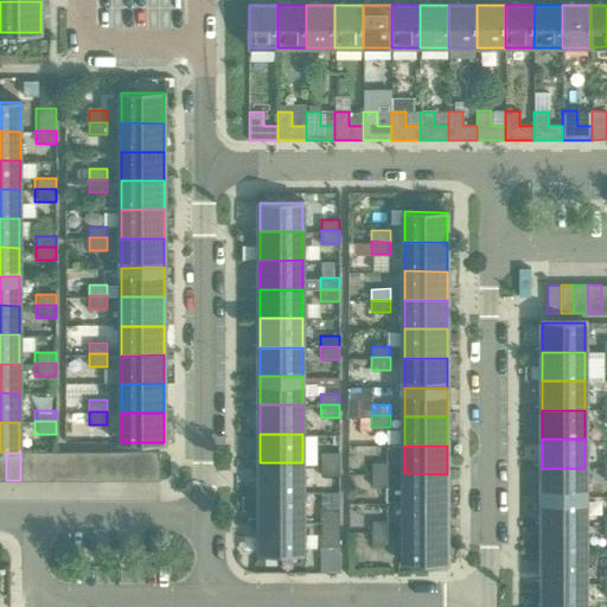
[(33,480),(33,451),(20,451),(20,480),(33,480)]
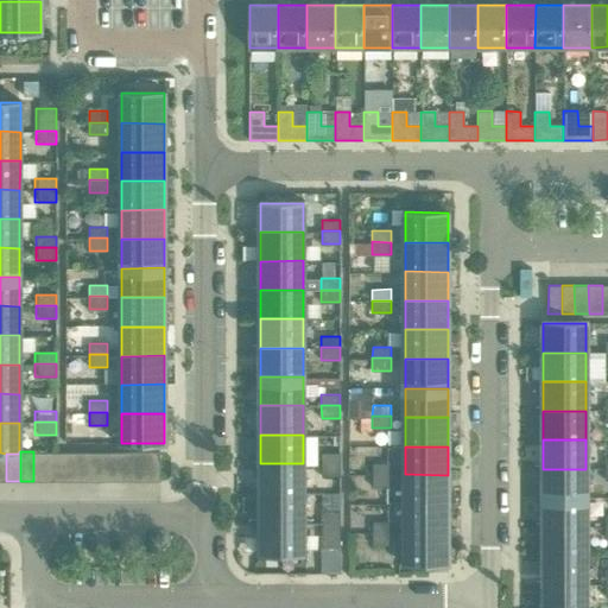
[(48,481),(48,453),(33,451),(33,481),(48,481)]
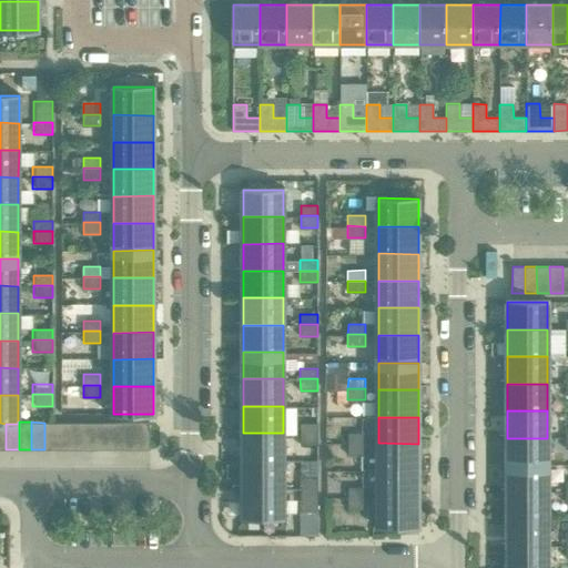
[(317,433),(317,423),(300,422),(300,433),(317,433)]
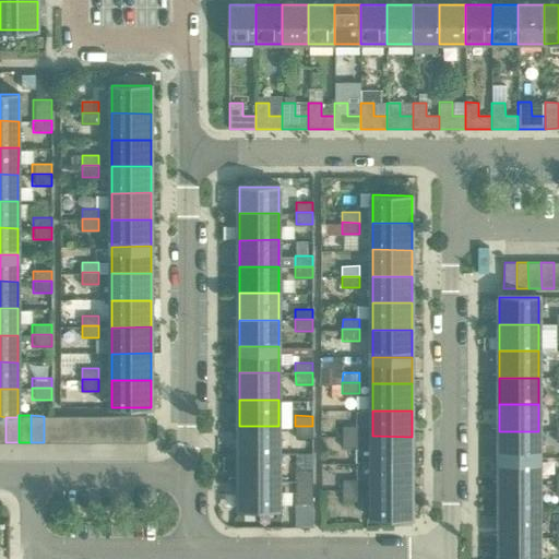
[(56,442),(56,416),(44,416),(44,442),(56,442)]
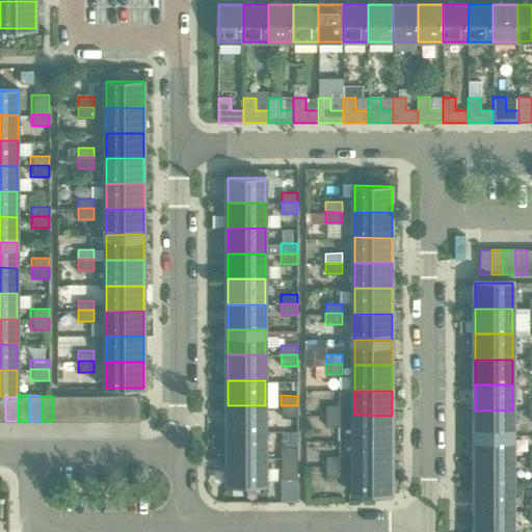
[(65,421),(65,396),(53,396),(53,421),(65,421)]
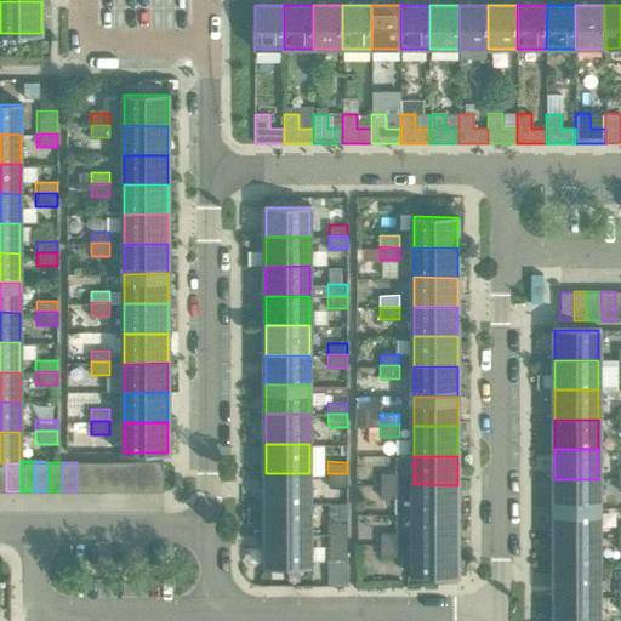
[(90,491),(90,462),(77,462),(77,491),(90,491)]
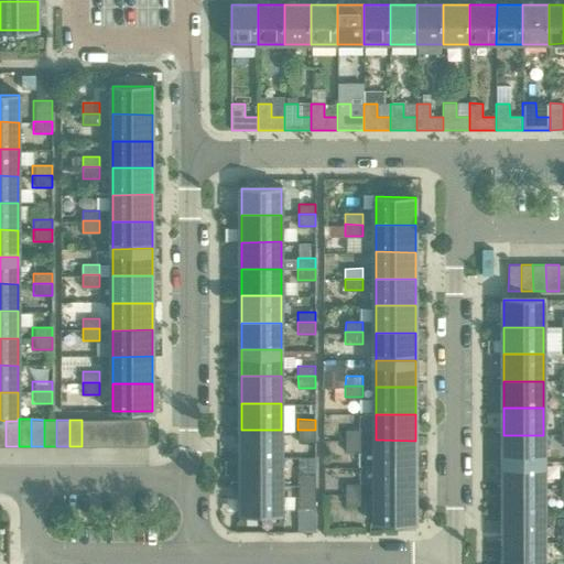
[(95,446),(95,420),(82,420),(82,446),(95,446)]
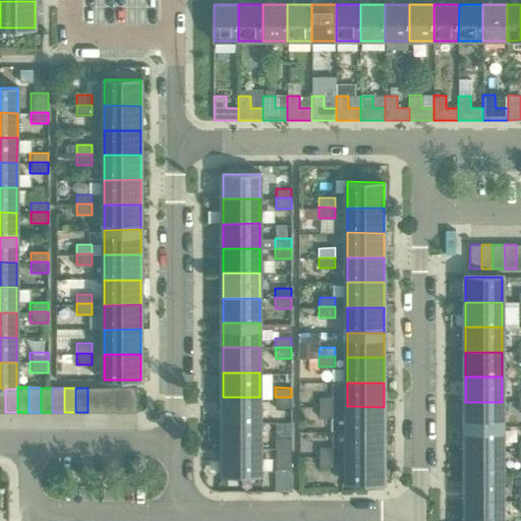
[(100,412),(100,388),(88,388),(88,412),(100,412)]
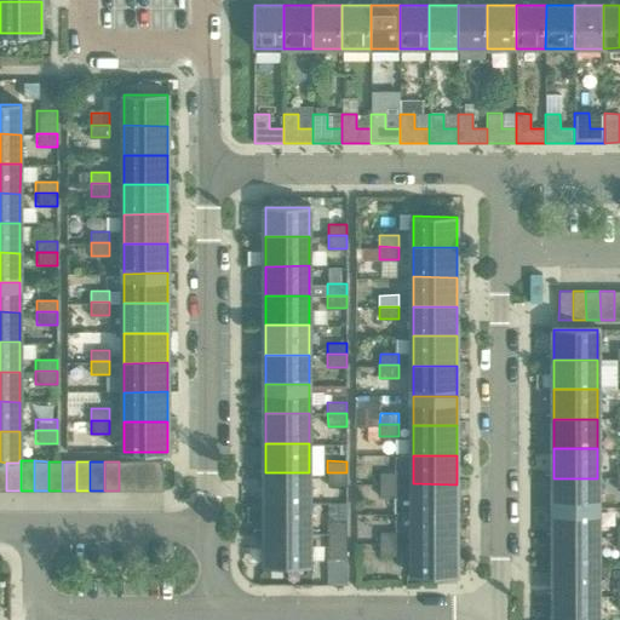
[(132,491),(132,461),(119,461),(119,491),(132,491)]
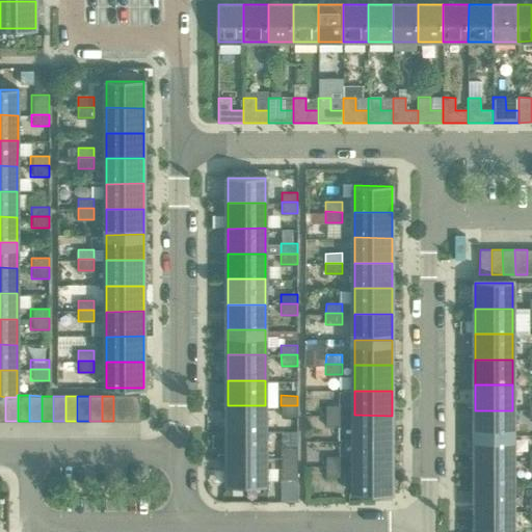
[(126,421),(126,396),(113,396),(113,421),(126,421)]
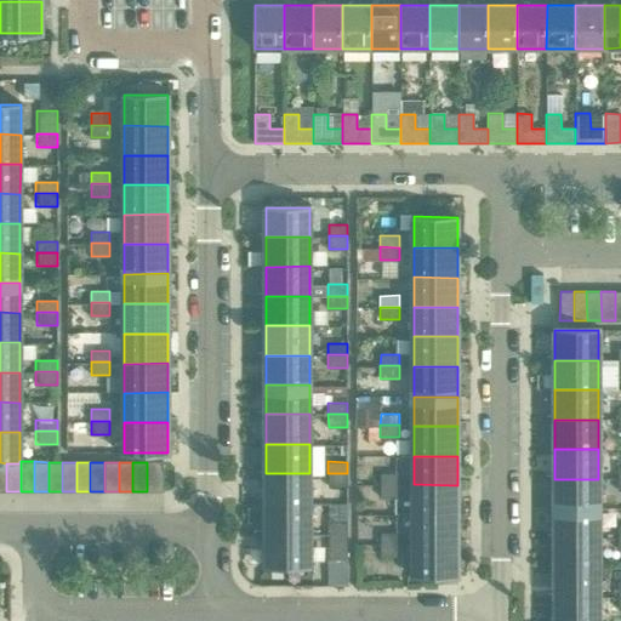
[(163,491),(163,462),(147,462),(147,491),(163,491)]
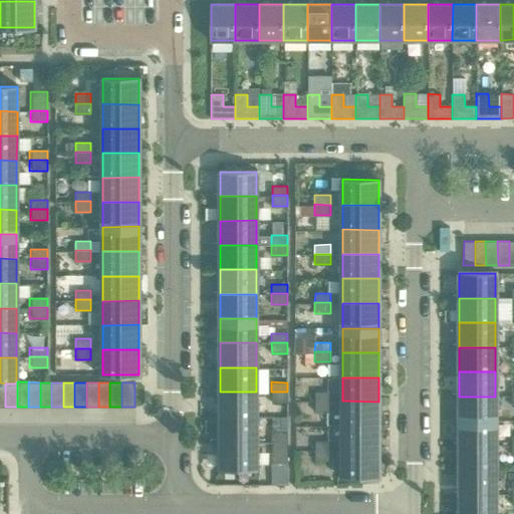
[(330,401),(330,391),(315,391),(315,401),(330,401)]
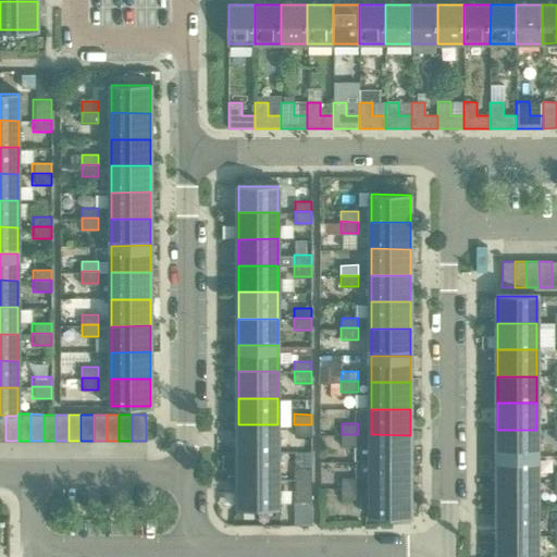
[(277,450),(277,424),(238,424),(238,450),(277,450)]
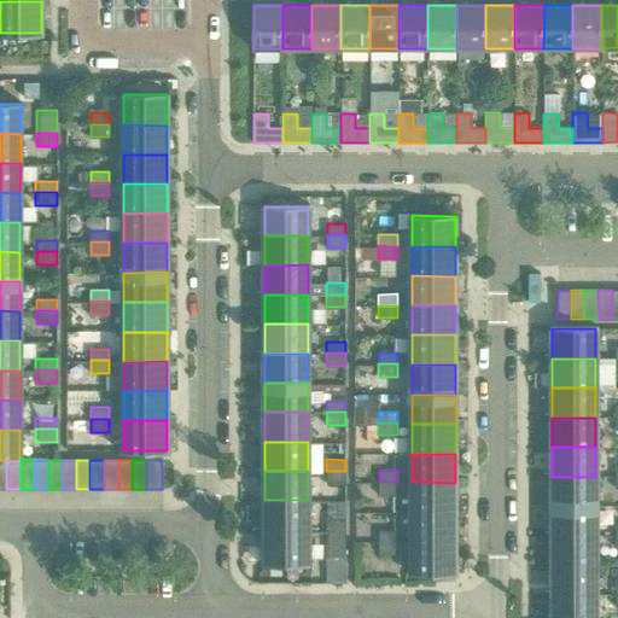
[(345,484),(345,471),(326,471),(326,483),(345,484)]
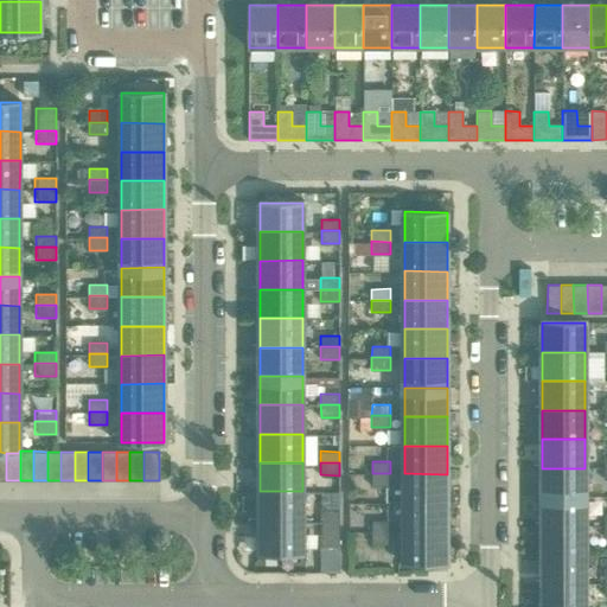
[(585,497),(585,468),(542,468),(543,497),(585,497)]
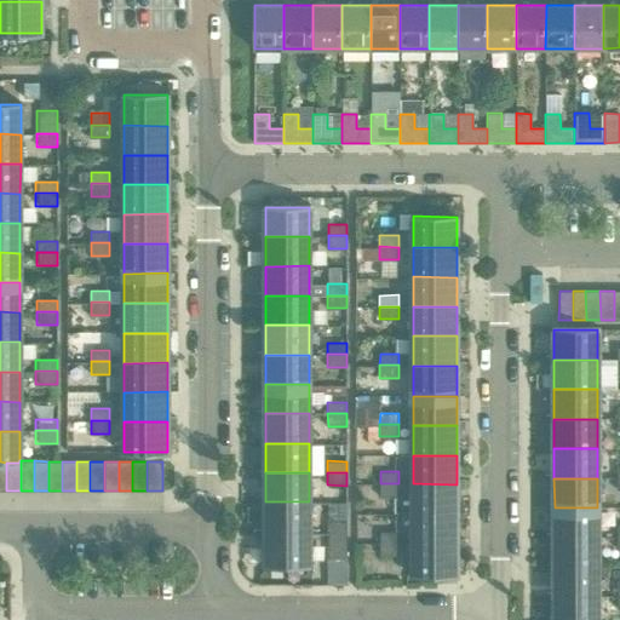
[(399,495),(399,483),(380,483),(380,495),(399,495)]
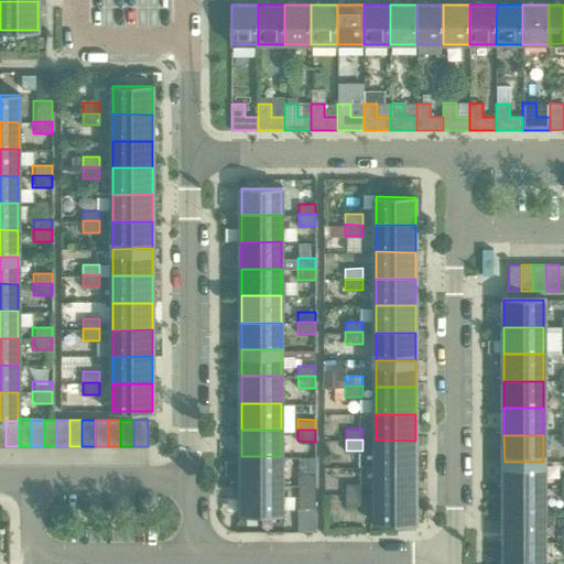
[(415,467),(415,441),(376,440),(376,467),(415,467)]
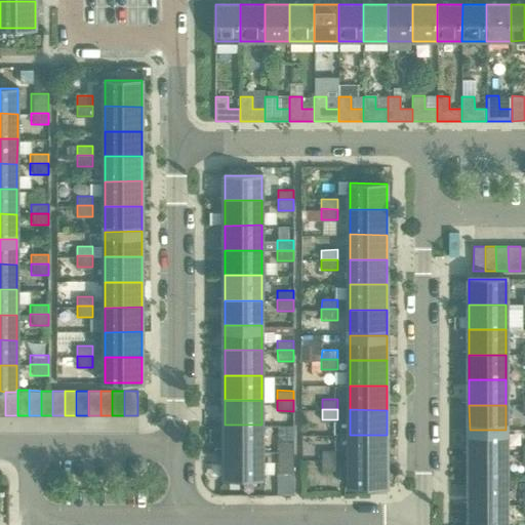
[(261,450),(261,425),(225,425),(225,450),(261,450)]
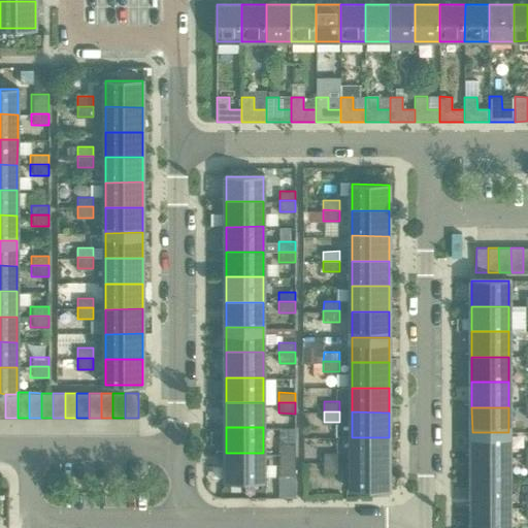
[(508,458),(508,432),(472,432),(472,458),(508,458)]
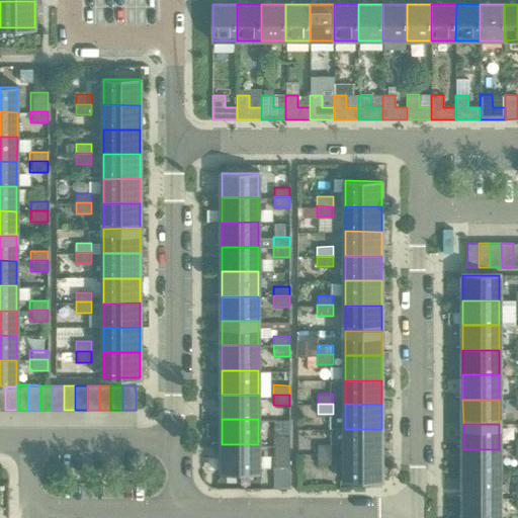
[(381,453),(381,429),(345,429),(345,453),(381,453)]
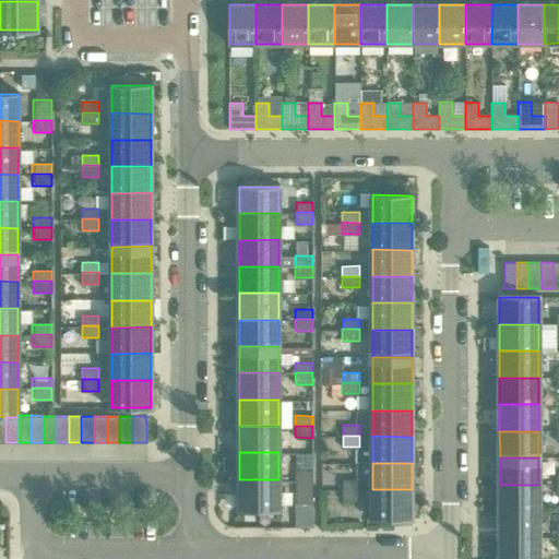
[(312,479),(312,468),(295,468),(295,479),(312,479)]
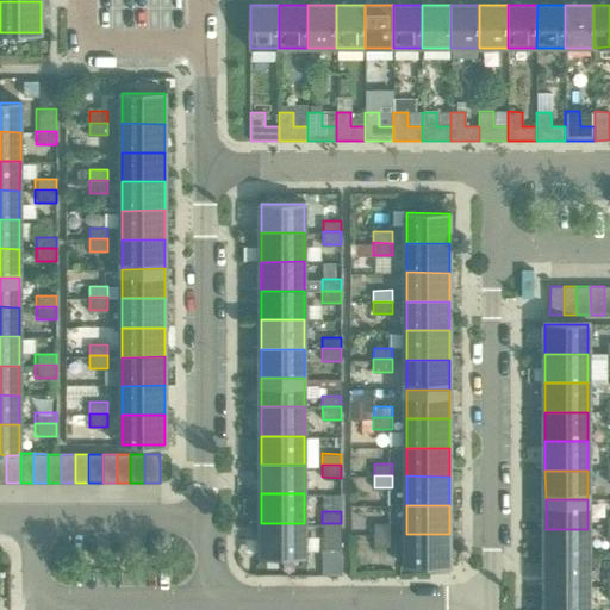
[(304,555),(304,523),(261,523),(261,555),(304,555)]
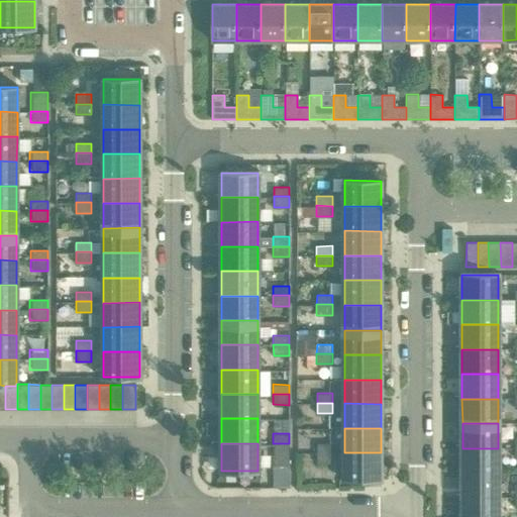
[(289,464),(289,443),(273,443),(273,463),(289,464)]
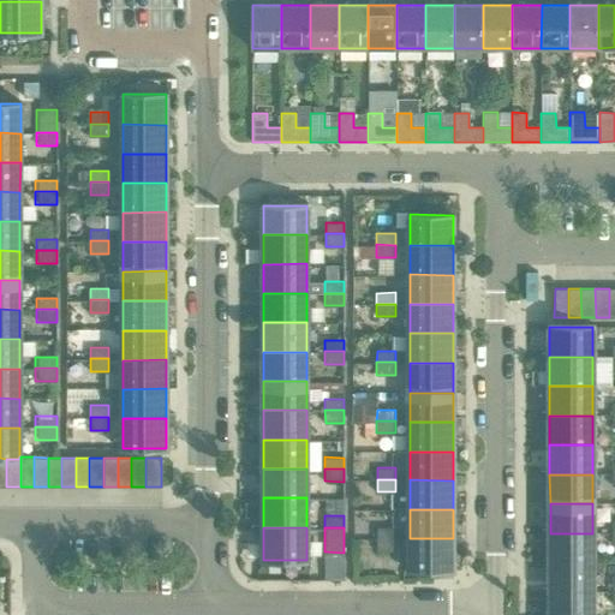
[(395,538),(395,527),(377,527),(377,538),(395,538)]
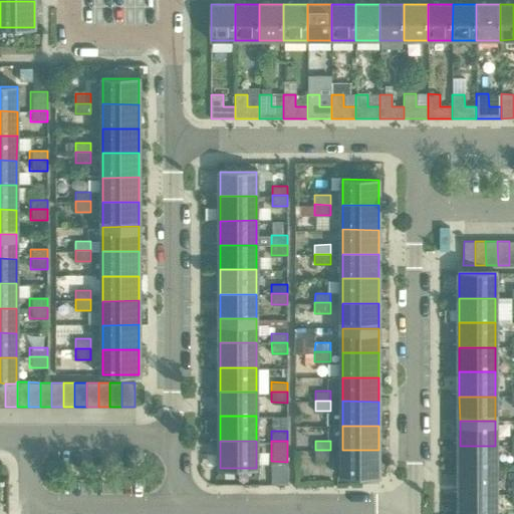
[(496,470),(495,446),(460,446),(460,470),(496,470)]
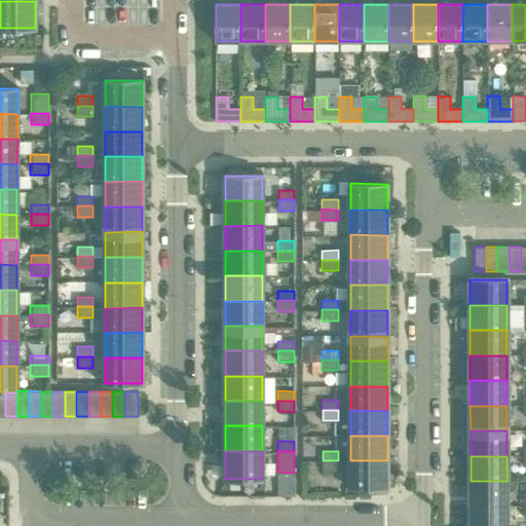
[(338,471),(338,460),(323,460),(322,471),(338,471)]
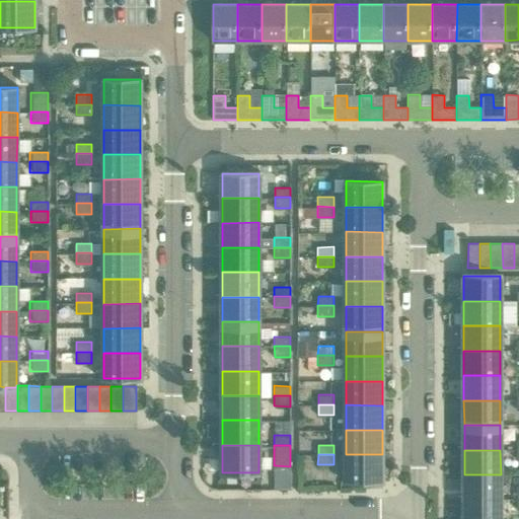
[(382,480),(382,465),(382,454),(346,454),(346,480),(382,480)]
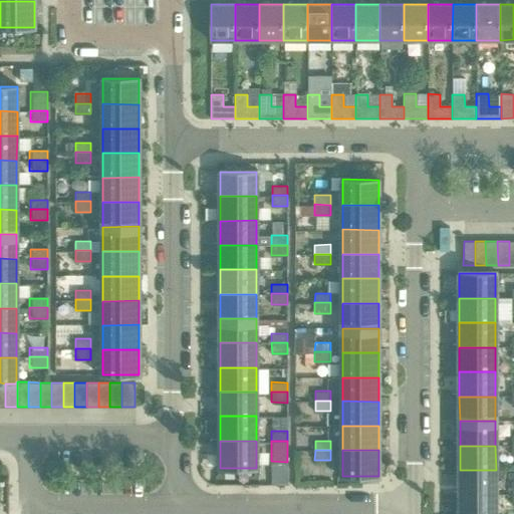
[(496,494),(496,470),(460,470),(459,494),(496,494)]
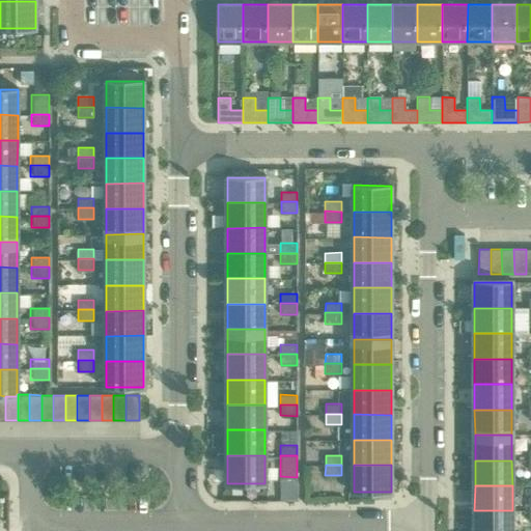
[(511,530),(512,510),(474,510),(474,530),(511,530)]
